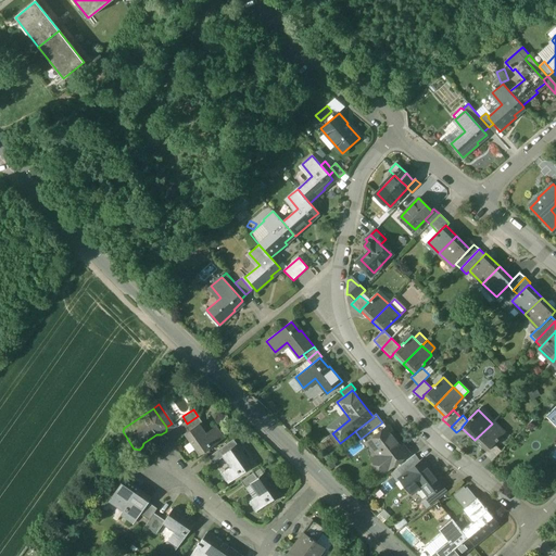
[(187,424),(185,426),(188,431),(199,424),(202,421),(198,416),(187,424)]
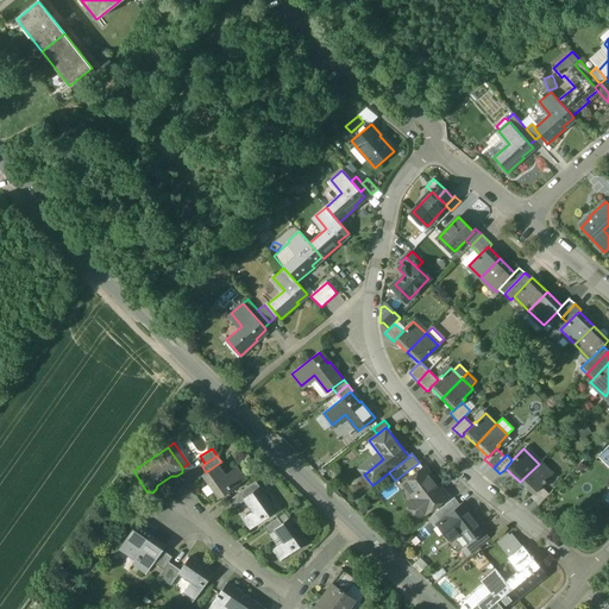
[(539,464),(520,482),(532,494),(532,495),(540,485),(546,481),(545,479),(552,472),(541,460),(539,464)]
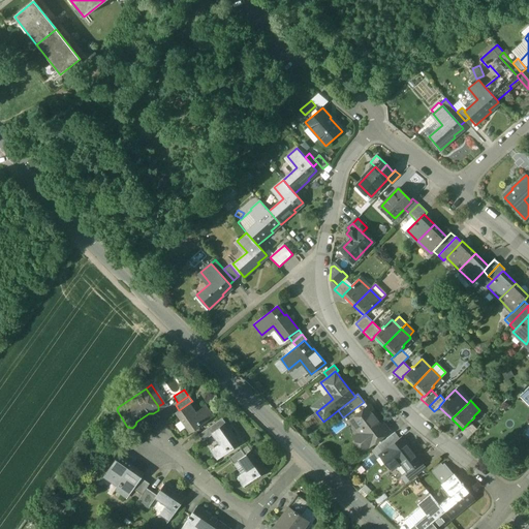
[(364,402),(352,410),(356,416),(368,408),(369,407),(364,402)]
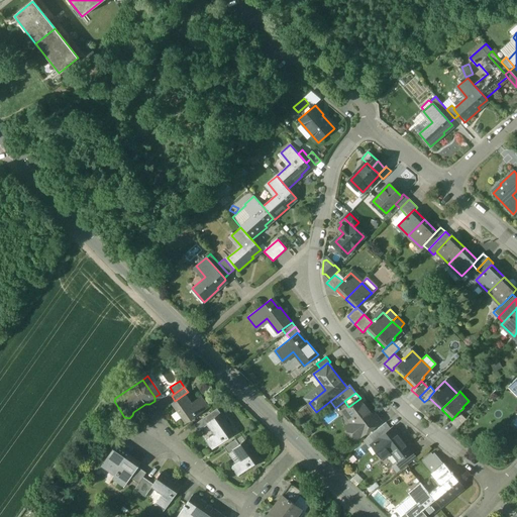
[(185,394),(175,401),(172,403),(186,423),(208,407),(200,396),(191,402),(185,394)]
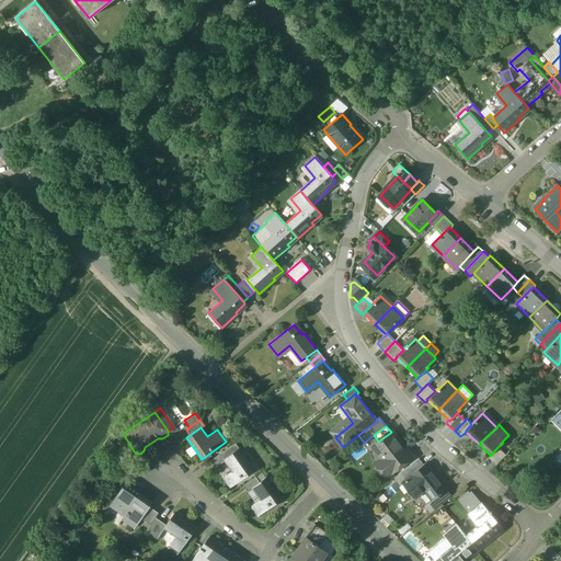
[(378,442),(375,445),(381,454),(380,454),(382,456),(385,458),(377,465),(386,477),(410,457),(403,448),(402,449),(390,433),(378,442)]
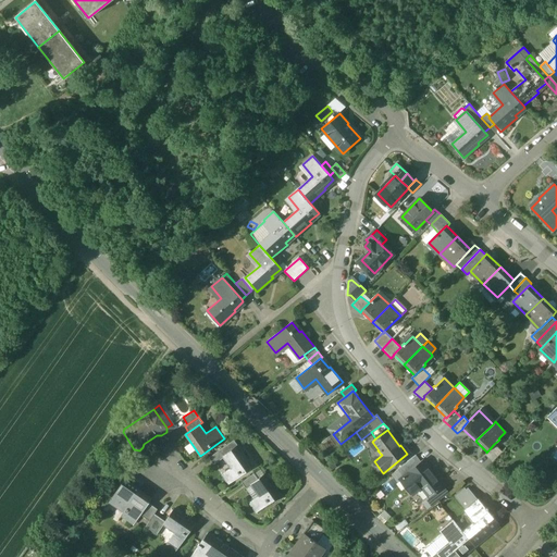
[(494,444),(486,453),(486,452),(483,454),(492,462),(502,453),(494,444)]
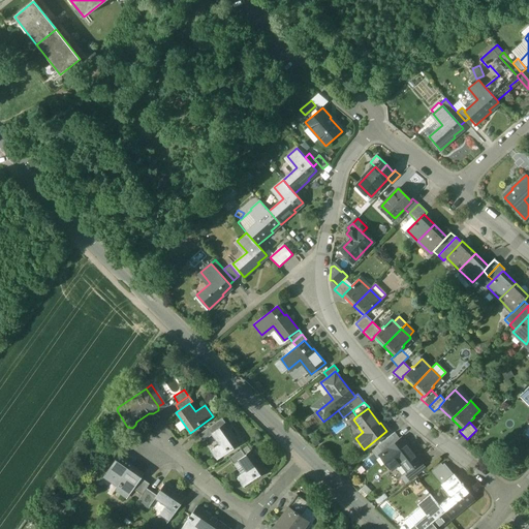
[(214,431),(211,433),(212,434),(219,444),(210,450),(216,460),(240,443),(225,423),(214,431)]
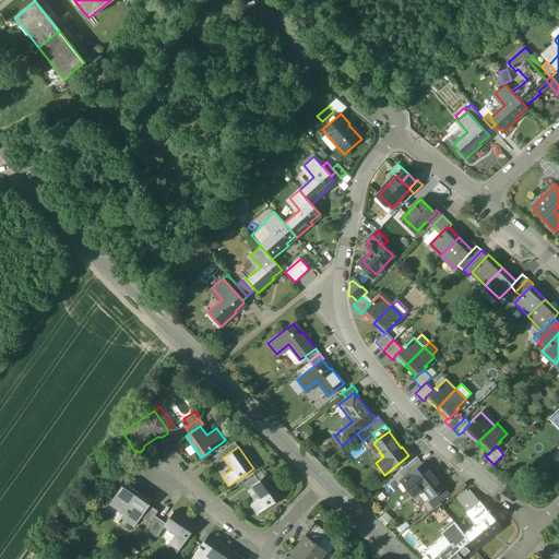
[(222,451),(210,460),(214,466),(224,459),(223,458),(226,455),(222,451)]
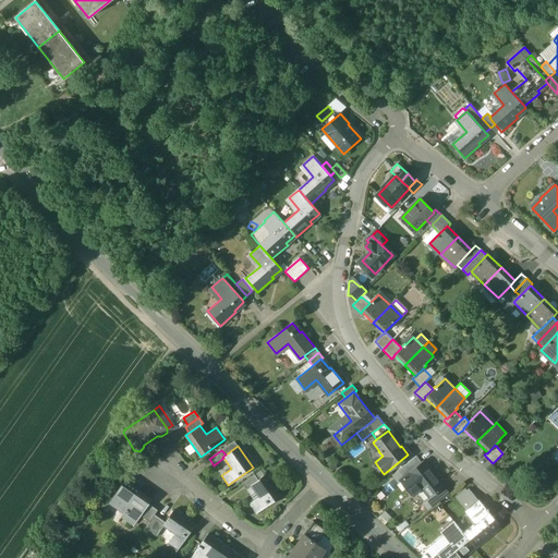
[(415,457),(398,470),(403,477),(421,463),(415,457)]
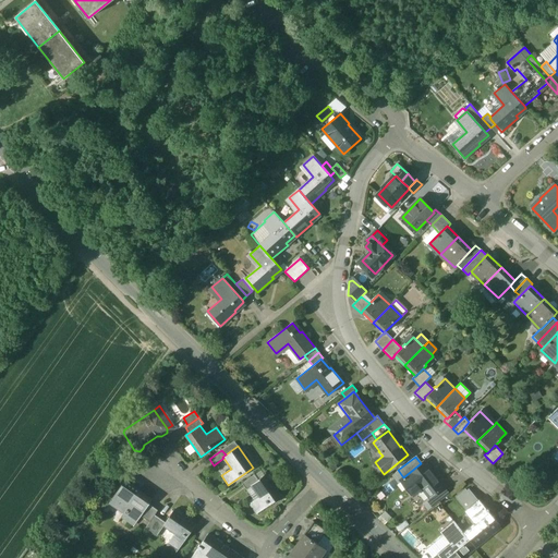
[(444,487),(424,461),(421,463),(403,477),(399,480),(408,490),(416,483),(428,498),(444,487)]
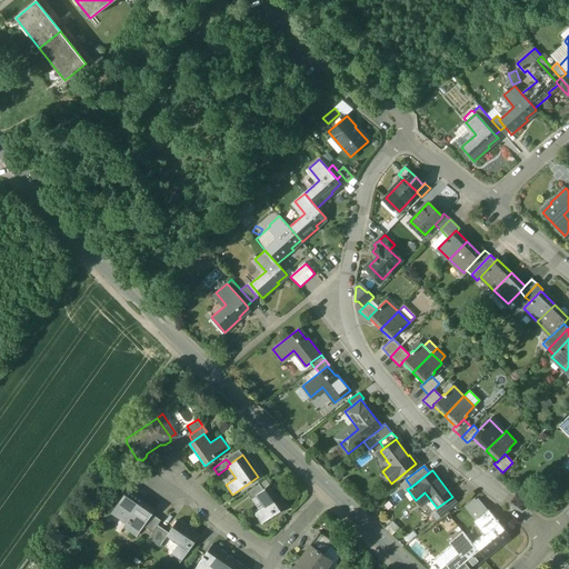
[(259,483),(247,492),(251,499),(257,495),(263,489),(259,483)]
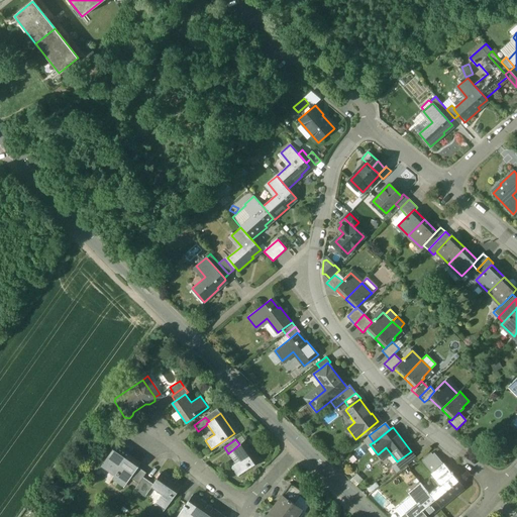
[(239,444),(233,449),(240,459),(231,467),(237,476),(261,459),(246,439),(239,444)]
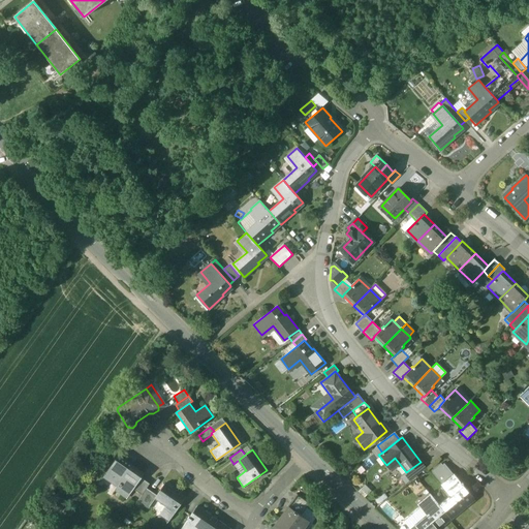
[(144,473),(119,456),(103,477),(117,487),(115,491),(122,496),(129,486),(133,488),(141,477),(144,473)]
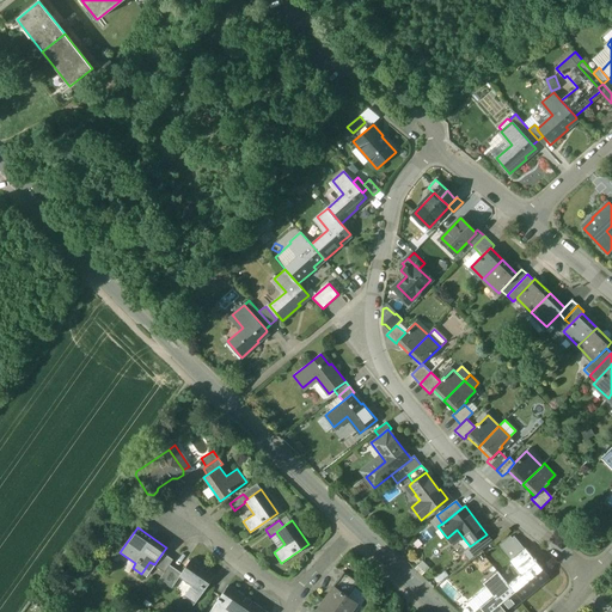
[(487,534),(470,546),(466,549),(473,557),(493,542),(487,534)]
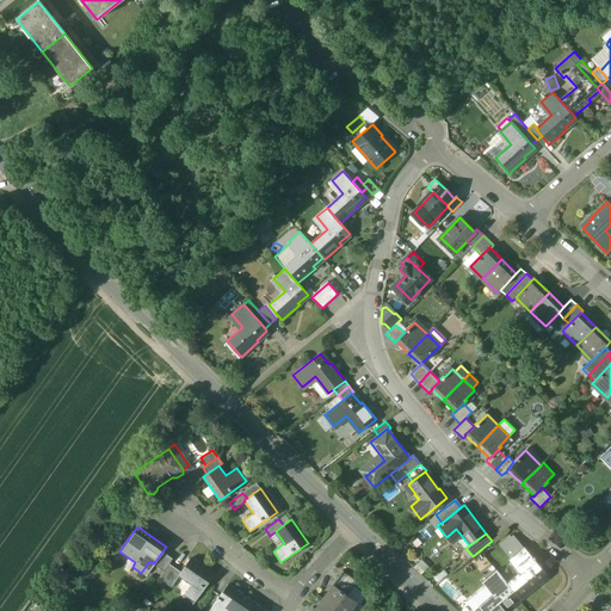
[(513,539),(512,537),(500,547),(511,560),(513,557),(524,548),(516,538),(513,539)]
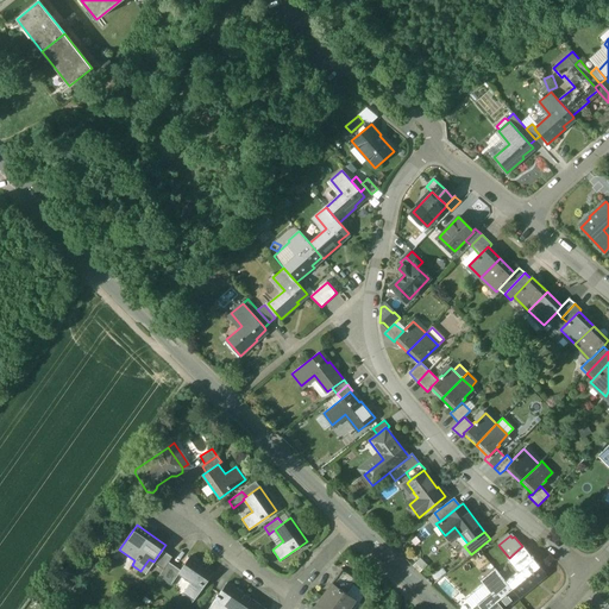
[(532,554),(531,556),(522,546),(512,556),(522,567),(504,582),(516,596),(519,597),(535,583),(534,582),(545,572),(532,558),(534,557),(532,554)]
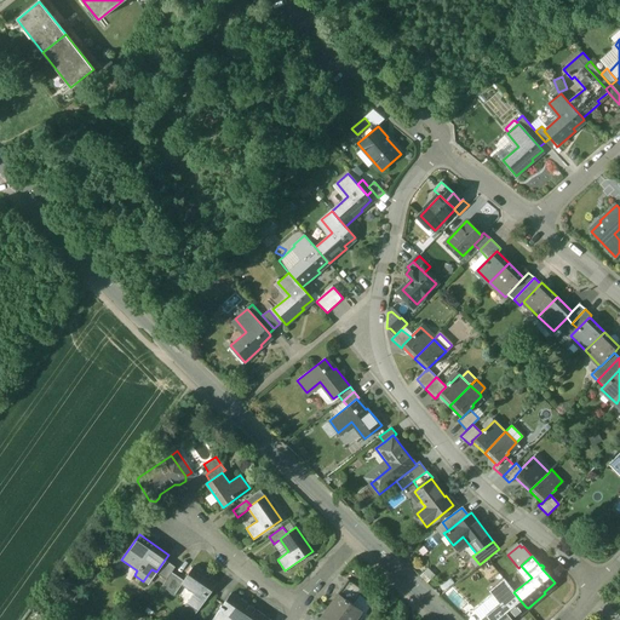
[(174,567),(165,560),(156,572),(166,579),(171,572),(174,567)]
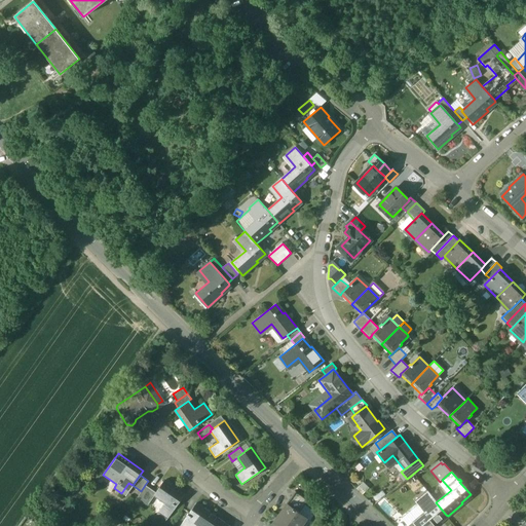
[(184,495),(163,481),(155,492),(154,493),(156,494),(166,501),(158,512),(167,519),(184,495)]
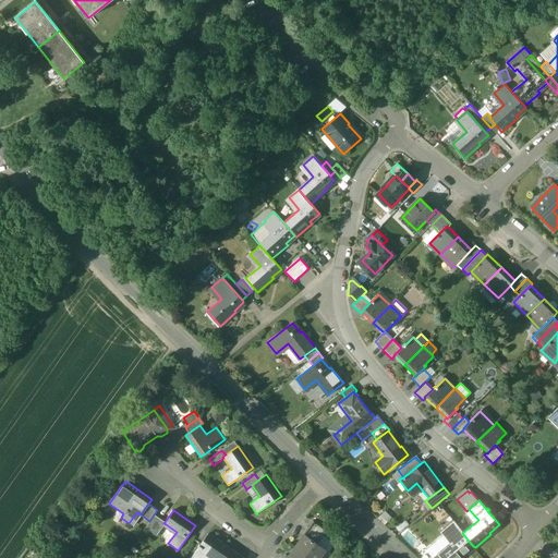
[(385,511),(378,519),(385,525),(391,518),(385,511)]
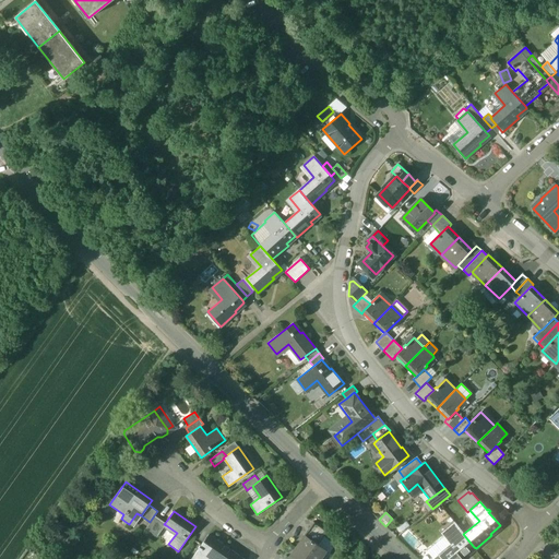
[(150,522),(145,528),(157,536),(166,525),(164,524),(165,523),(154,515),(150,522)]
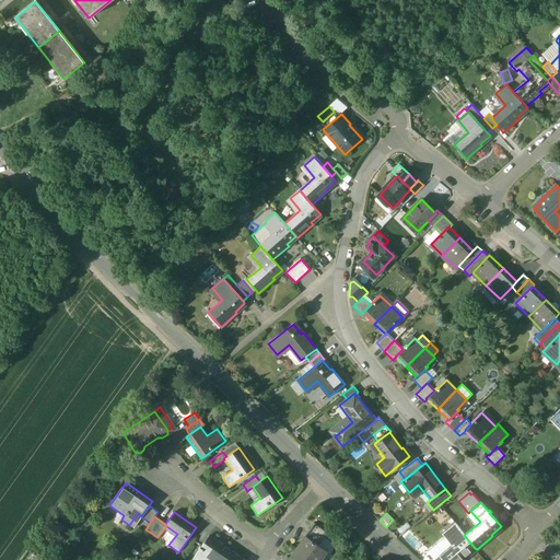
[(328,533),(314,523),(308,529),(321,538),(324,540),(328,533)]
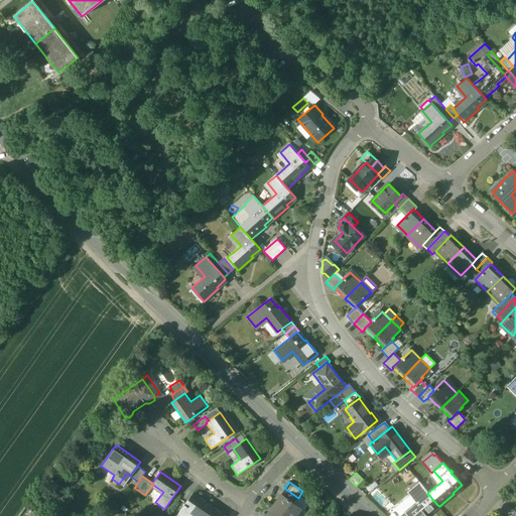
[(427,493),(419,482),(409,490),(418,501),(404,512),(407,515),(426,515),(430,514),(429,512),(437,505),(427,493)]
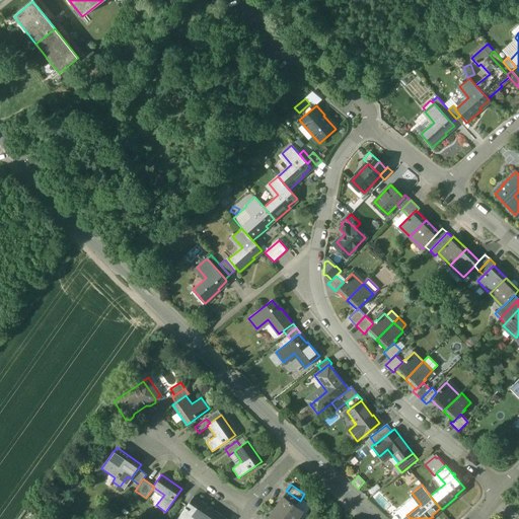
[(297,499),(286,491),(283,497),(284,497),(293,504),(297,499)]
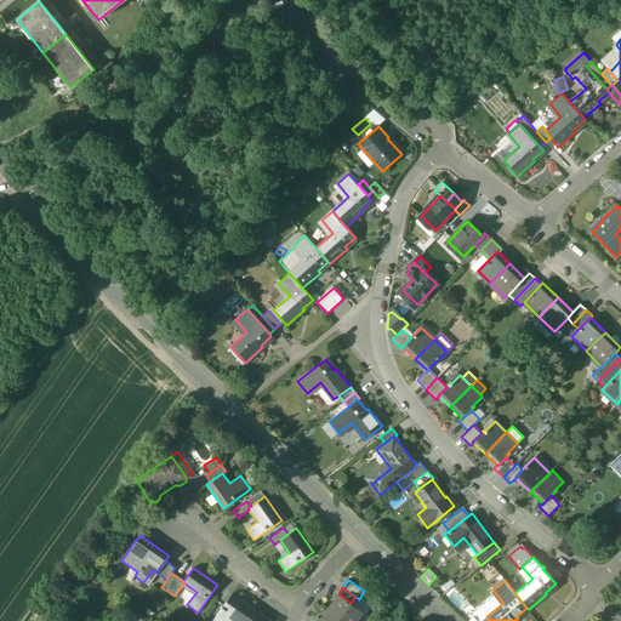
[(252,610),(231,594),(212,620),(228,620),(231,619),(233,620),(262,620),(265,617),(254,610),(252,610)]
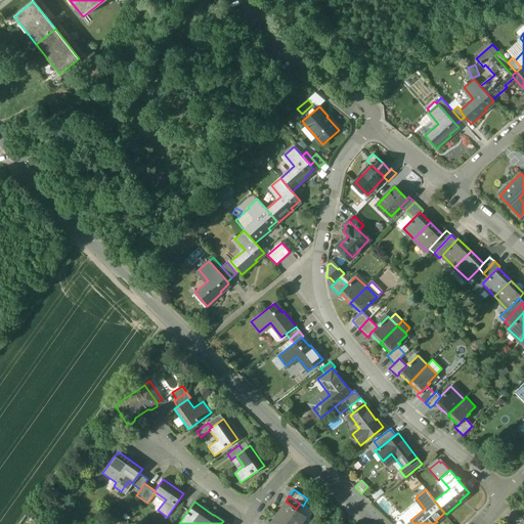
[(286,501),(277,514),(292,523),(300,523),(306,516),(299,511),(296,509),(287,501),(286,501)]
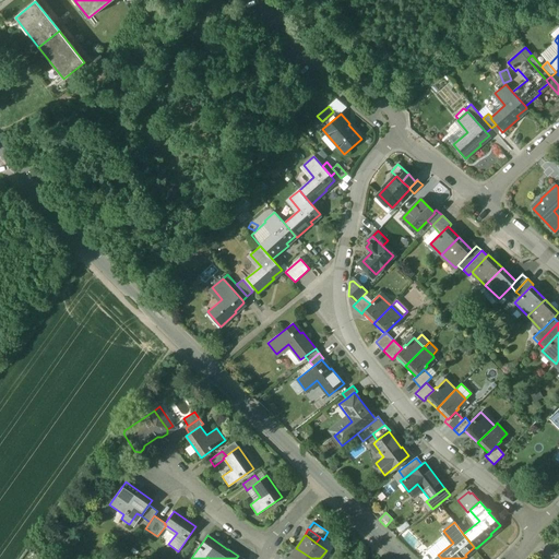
[(311,558),(296,548),(287,558),(311,558)]
